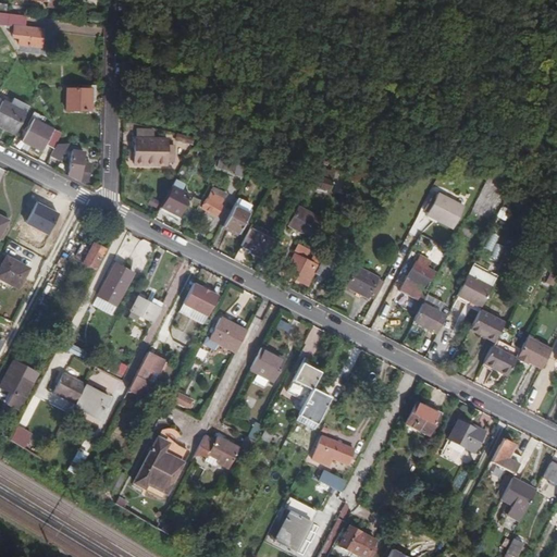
[(25,16),(36,17),(37,7),(26,5),(25,16)]
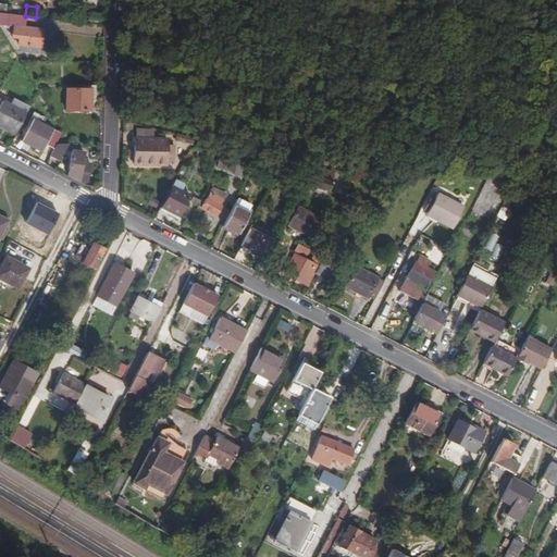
[(0,25),(9,26),(8,33),(12,33),(12,37),(19,38),(19,45),(41,48),(44,29),(24,27),(25,16),(5,14),(0,13),(0,25)]
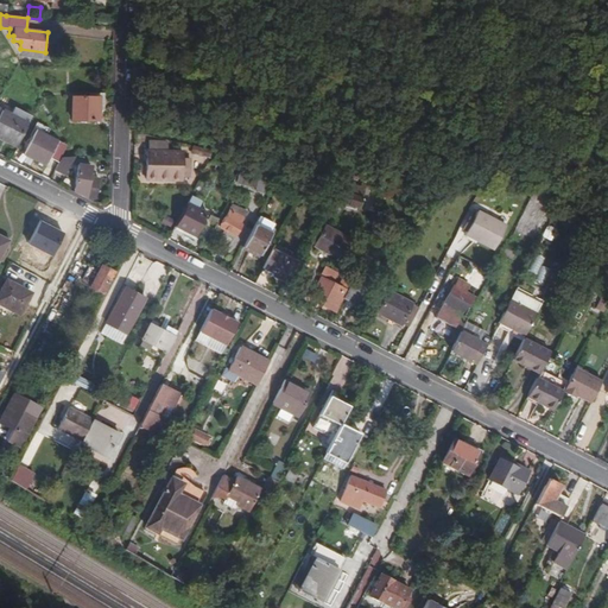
[(114,25),(115,17),(102,16),(101,24),(113,25),(114,25)]
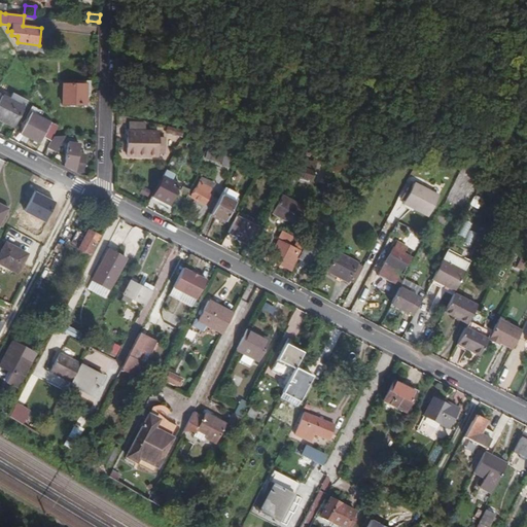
[(84,103),(84,95),(85,85),(63,84),(63,103),(84,103)]
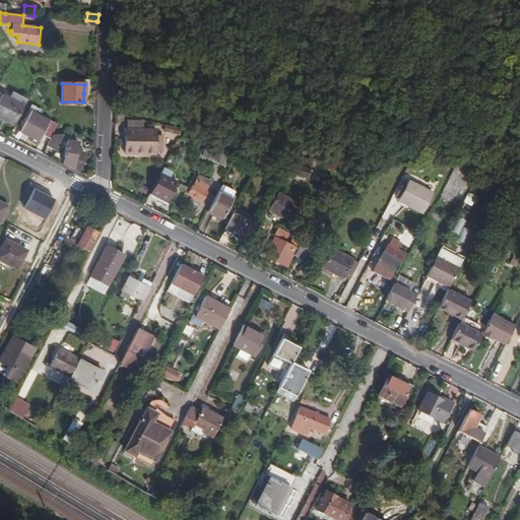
[(0,99),(0,117),(14,125),(27,100),(13,92),(9,100),(2,95),(0,99)]
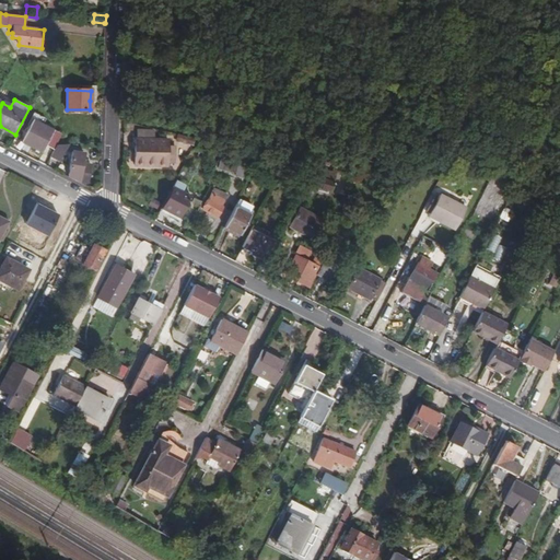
[(46,146),(54,150),(56,146),(61,135),(33,120),(22,142),(43,152),(46,146)]
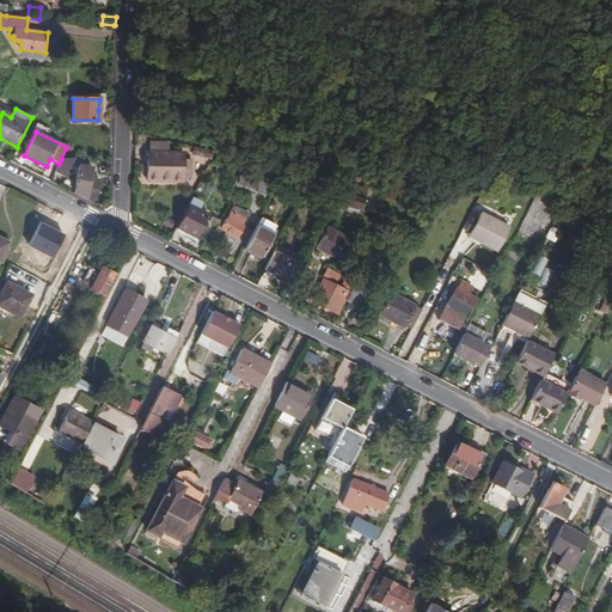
[(187,152),(148,151),(147,181),(184,183),(187,152)]
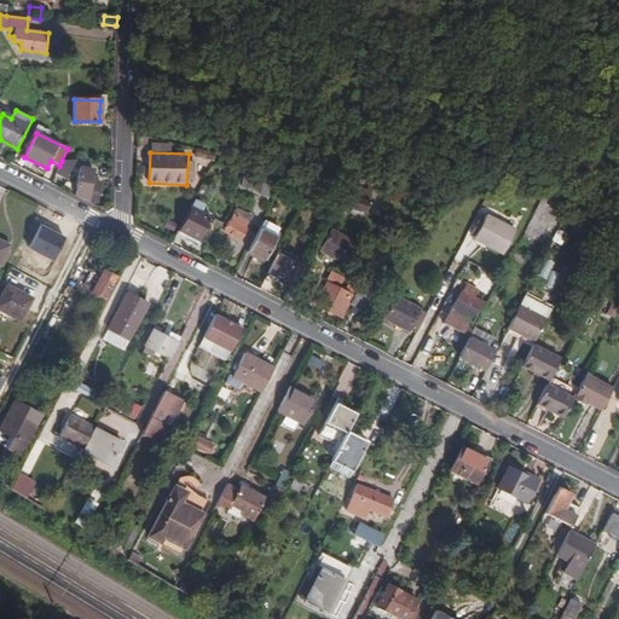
[(59,166),(55,174),(65,179),(76,160),(62,161),(59,166)]
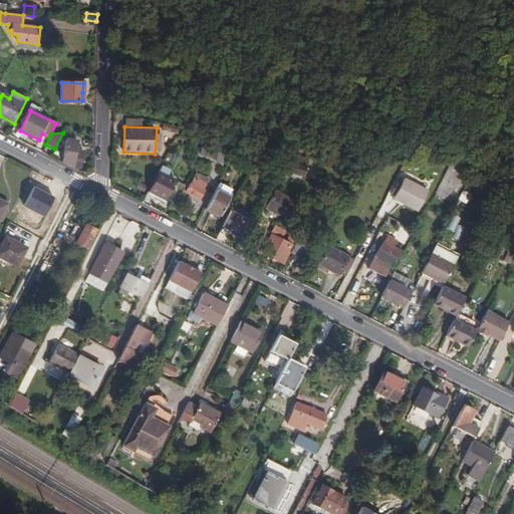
[(66,140),(63,162),(73,167),(80,169),(82,152),(75,150),(76,141),(66,140)]
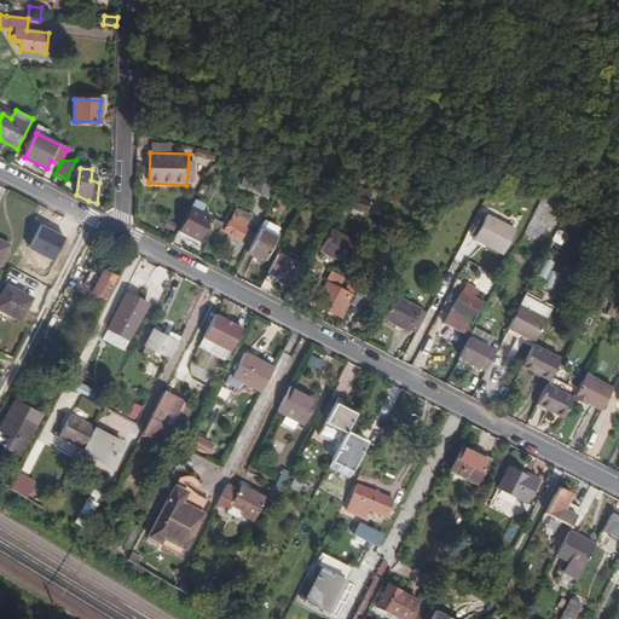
[(262,181),(242,177),(241,184),(261,189),(260,194),(275,197),(278,185),(272,184),(272,180),(264,178),(262,181)]
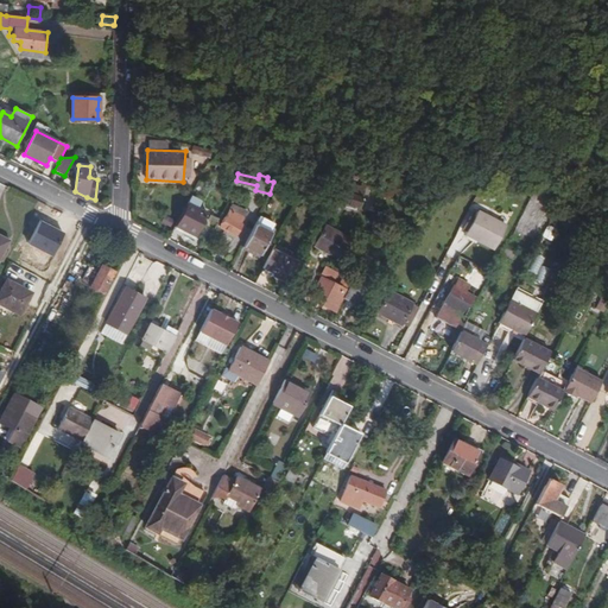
[(358,191),(334,187),(328,200),(360,208),(361,202),(356,201),(358,191)]
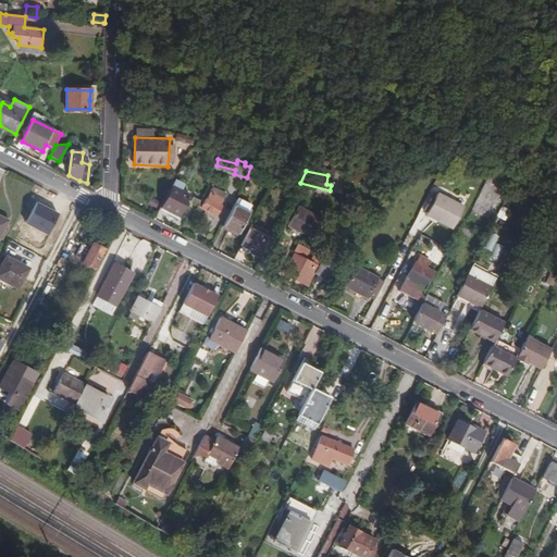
[(173,182),(160,208),(178,218),(190,196),(180,192),(183,186),(173,182)]
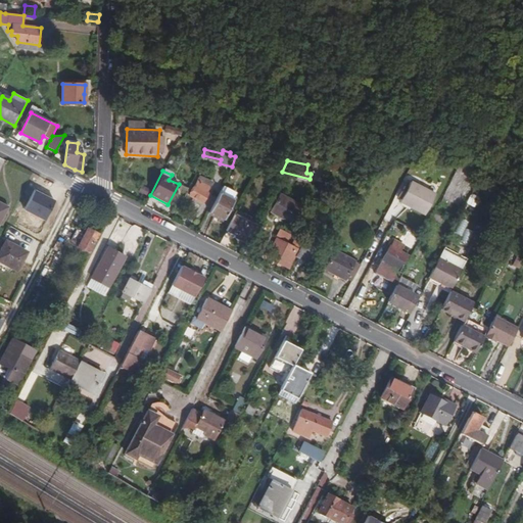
[(211,183),(199,176),(189,196),(203,203),(208,193),(207,192),(211,183)]
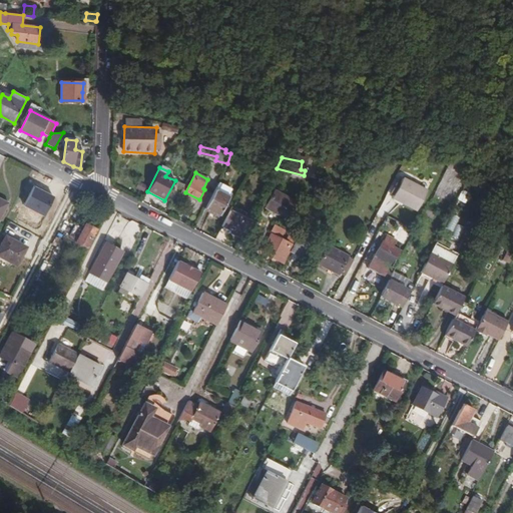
[(428,190),(404,177),(393,199),(417,211),(428,190)]
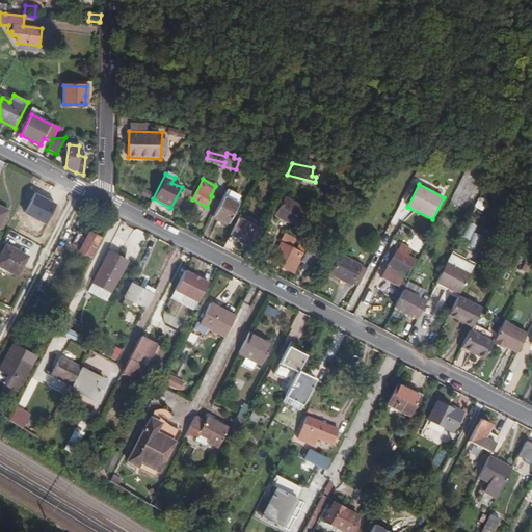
[(35,192),(25,212),(47,224),(57,204),(35,192)]
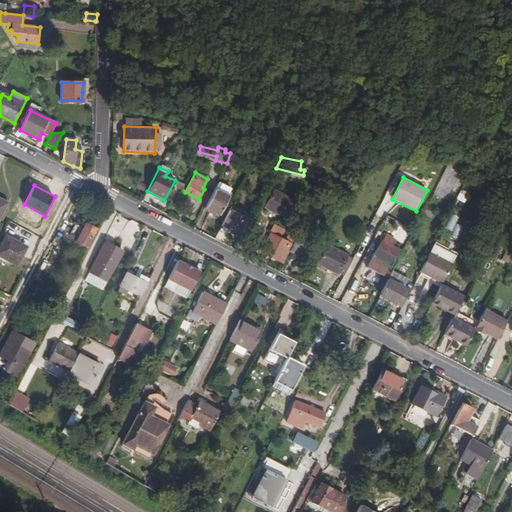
[(229,197),(215,189),(205,208),(219,216),(229,197)]
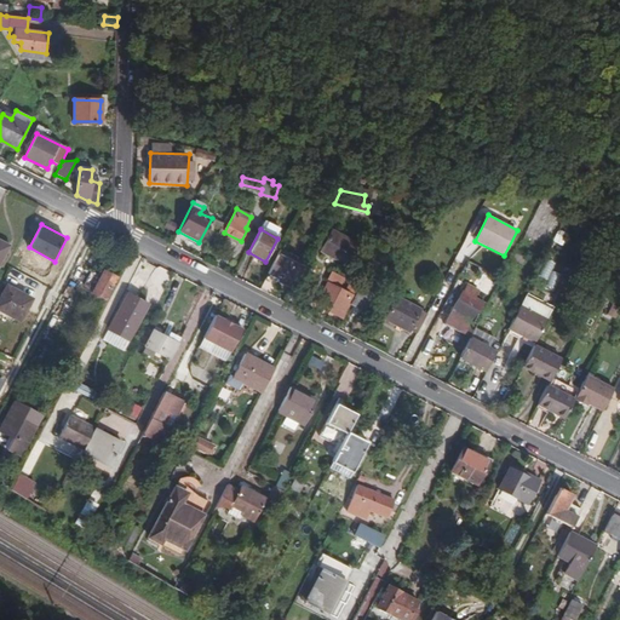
[(360,245),(332,230),(321,252),(348,265),(350,262),(355,265),(362,252),(357,250),(360,245)]
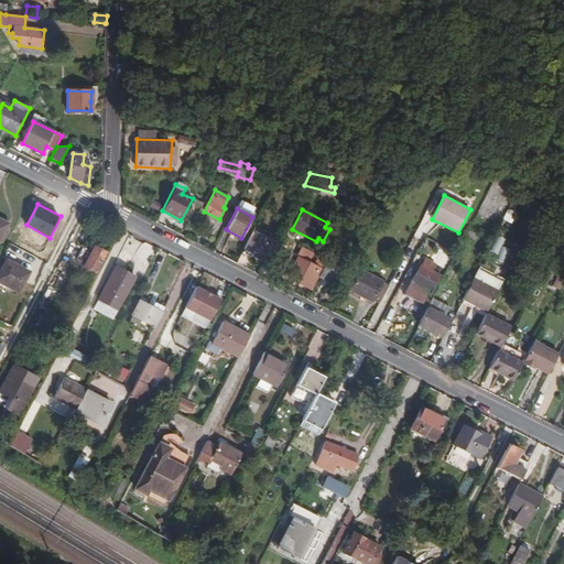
[(273,242),(252,232),(243,248),(264,259),(273,242)]
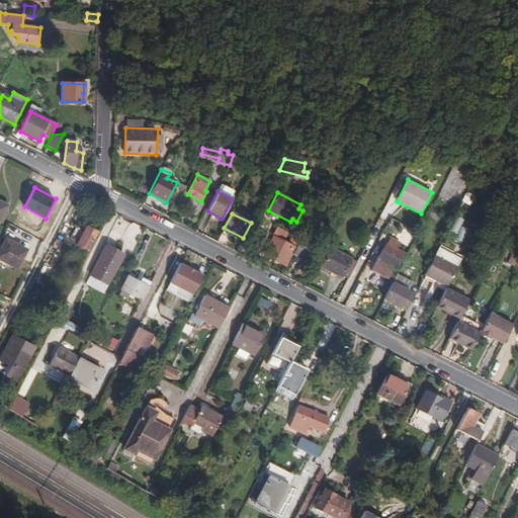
[(97,233),(85,226),(84,229),(76,225),(70,236),(78,241),(76,245),(87,251),(97,233)]
